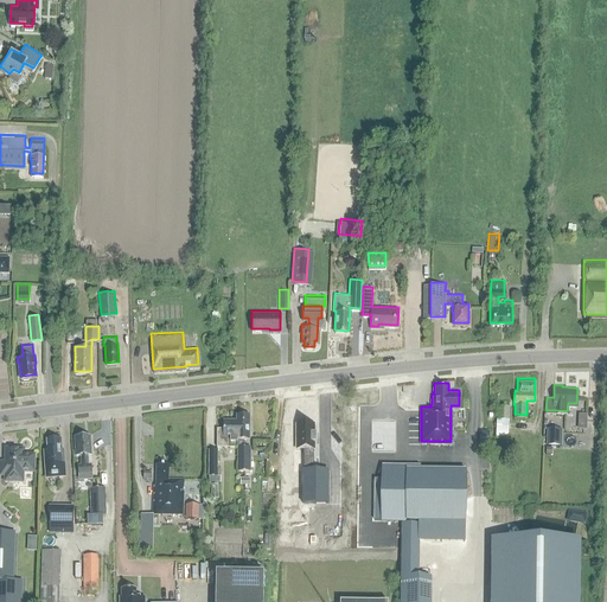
[(498,415),(509,415),(509,402),(498,402),(498,415)]
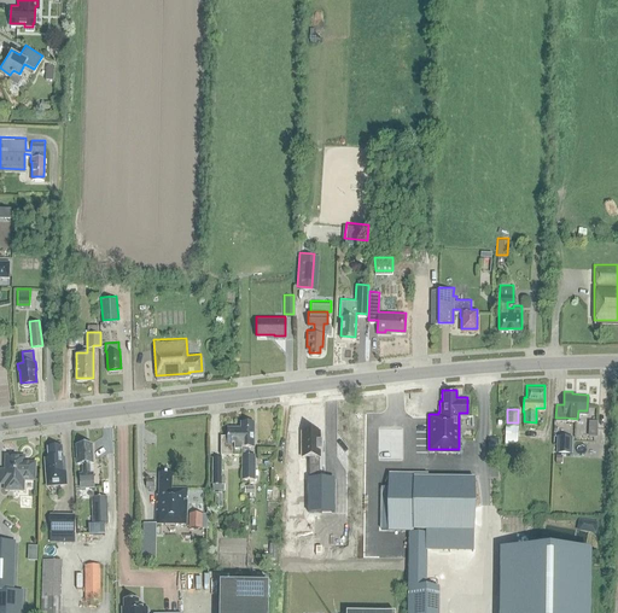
[(220,433),(220,451),(242,451),(248,451),(248,444),(254,444),(254,419),(240,419),(240,424),(227,424),(227,433),(220,433)]
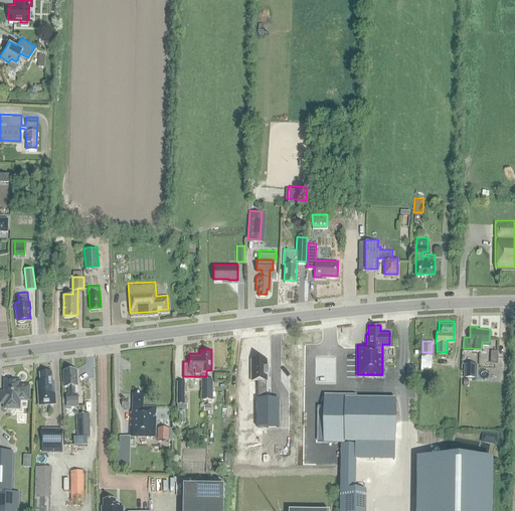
[(420,373),(431,373),(432,353),(420,352),(420,373)]
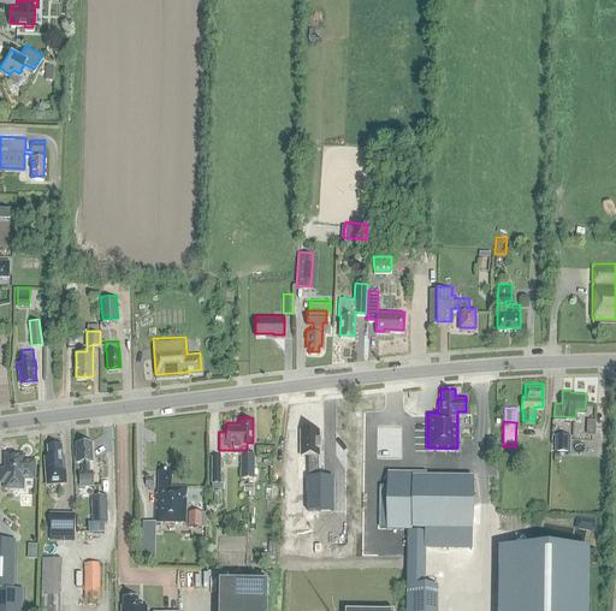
[(301,427),(301,452),(308,452),(308,474),(318,474),(318,452),(318,446),(320,446),(320,437),(318,437),(318,427),(301,427)]
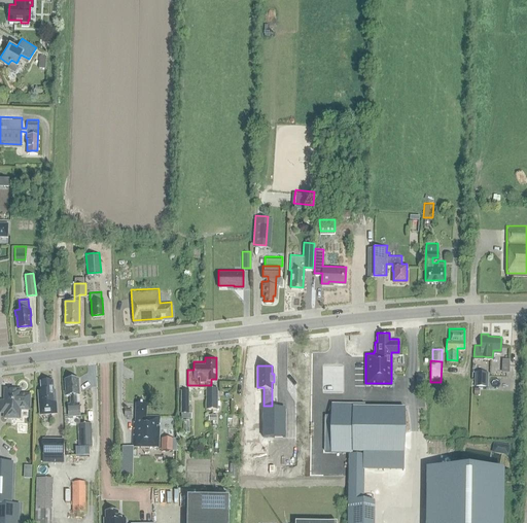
[(487,384),(488,371),(475,370),(473,383),(487,384)]
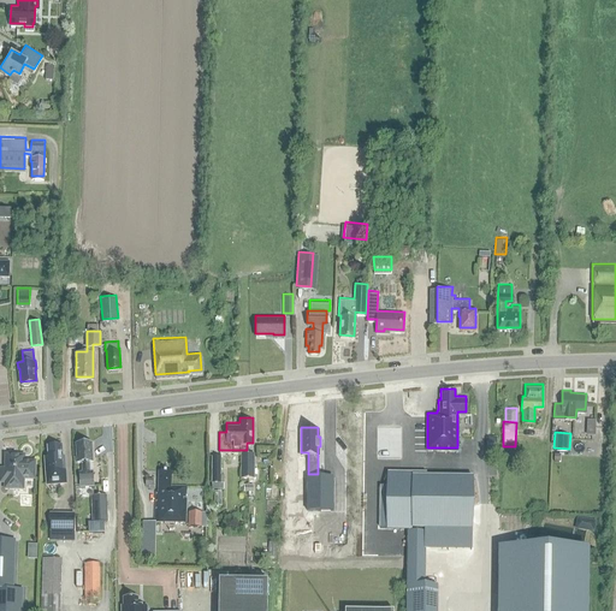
[(45,454),(47,481),(65,480),(64,454),(61,454),(61,442),(57,442),(57,440),(54,439),(49,439),(48,440),(48,443),(47,443),(48,454),(45,454)]
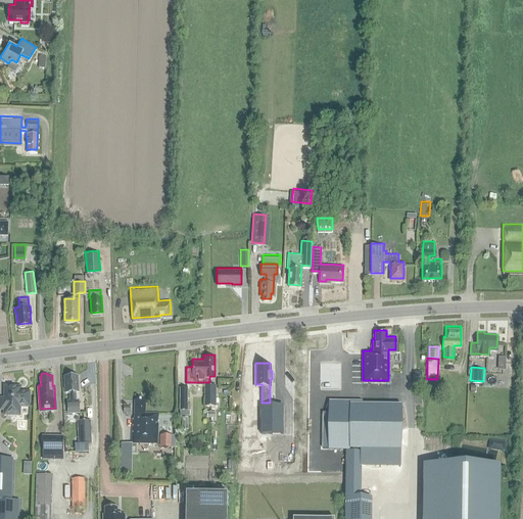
[(66,397),(67,411),(79,410),(78,397),(76,397),(75,389),(79,389),(78,382),(77,373),(64,374),(64,389),(68,389),(68,397),(66,397)]
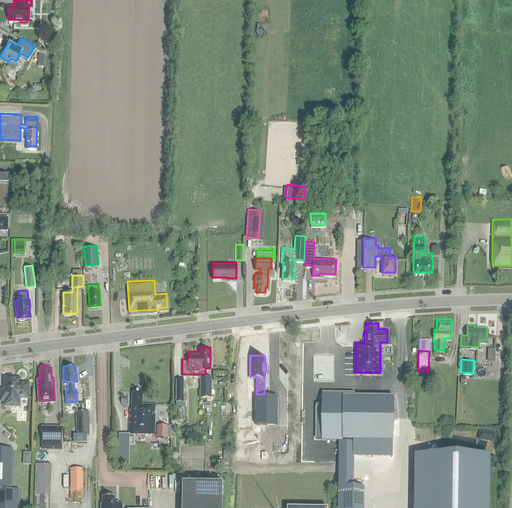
[(211,395),(211,374),(205,374),(200,374),(200,395),(211,395)]
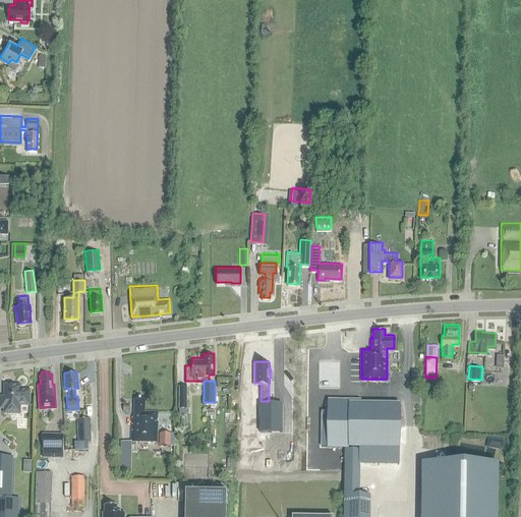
[(19,383),(5,382),(4,394),(0,394),(0,404),(4,404),(4,409),(18,410),(19,401),(29,401),(29,388),(19,387),(19,383)]
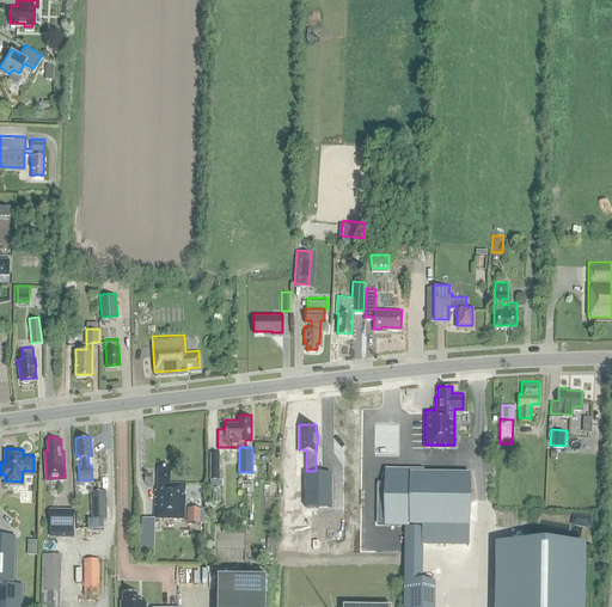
[(219,449),(209,449),(209,476),(222,477),(222,468),(219,468),(219,449)]
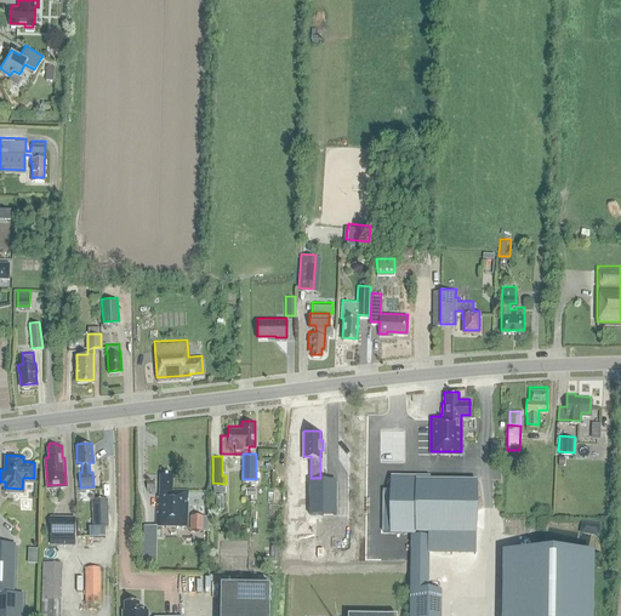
[(172,472),(159,471),(159,492),(157,492),(155,523),(187,524),(188,486),(171,486),(172,472)]
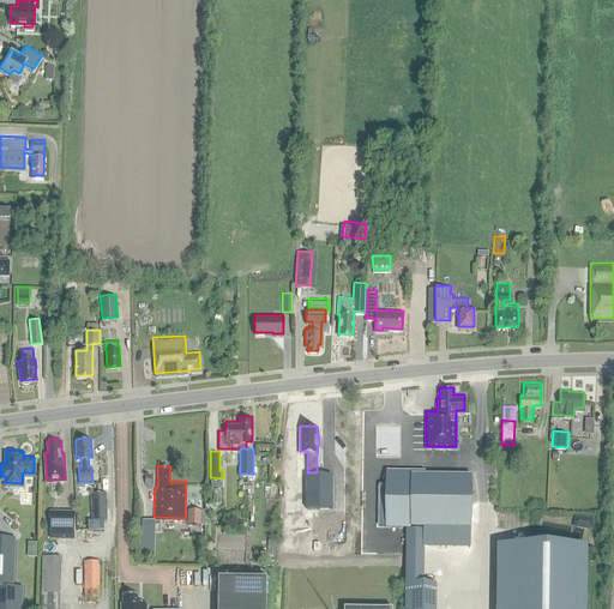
[(411,471),(410,524),(423,524),(452,524),(470,524),(471,471),(411,471)]
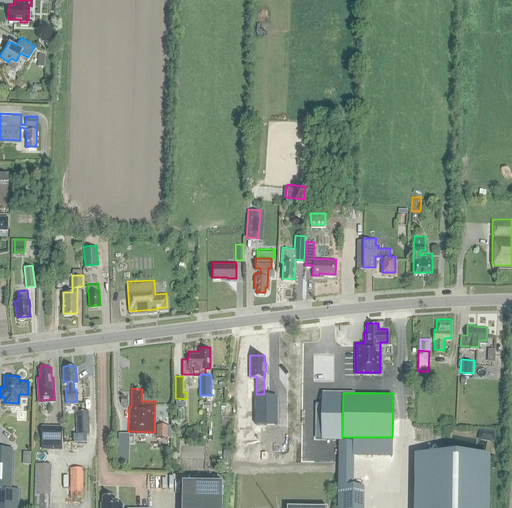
[(255,394),(255,421),(266,421),(266,420),(274,420),(274,421),(277,421),(277,394),(276,394),(276,395),(269,395),(269,394),(264,394),(256,394),(255,394)]
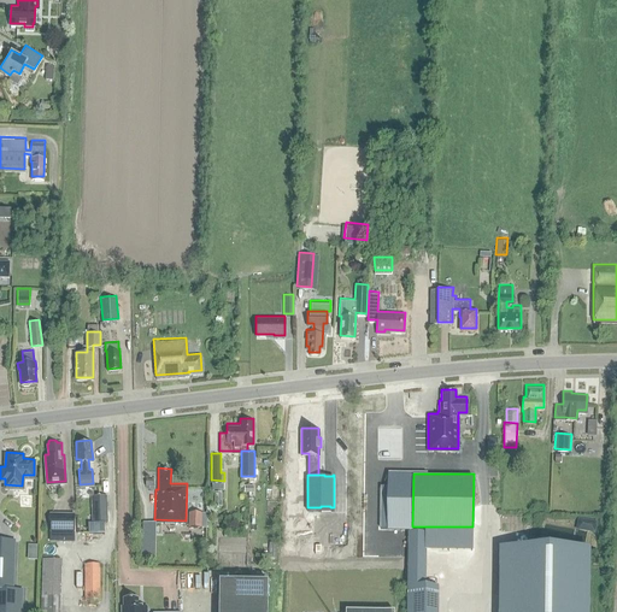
[(100,518),(106,518),(106,494),(94,494),(94,511),(99,511),(100,518)]
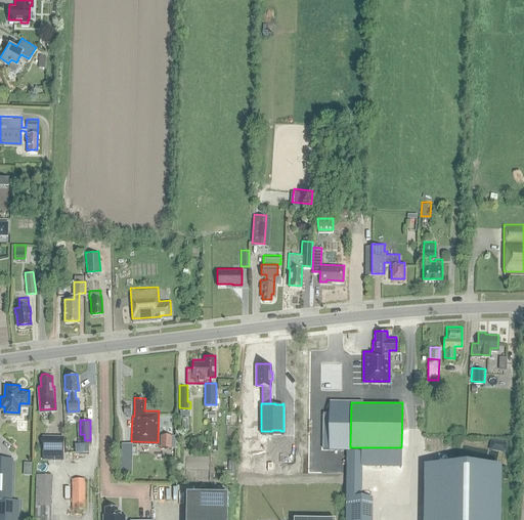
[(160,432),(160,445),(171,445),(171,432),(160,432)]
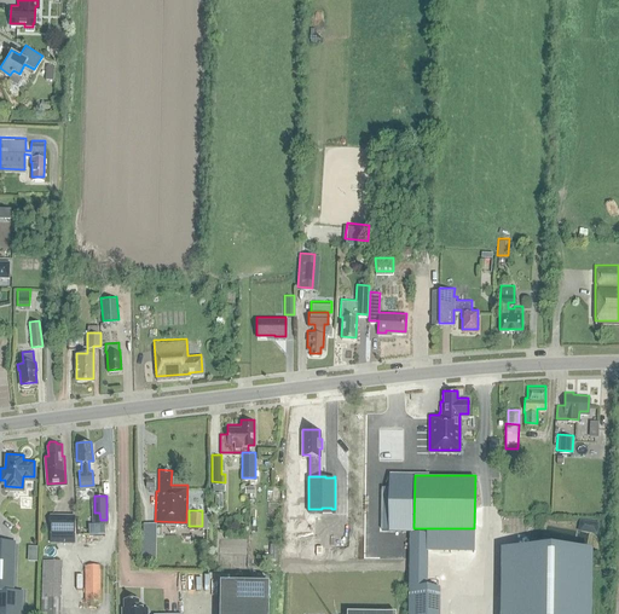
[(74,513),(50,511),(50,529),(56,529),(74,529),(74,513)]
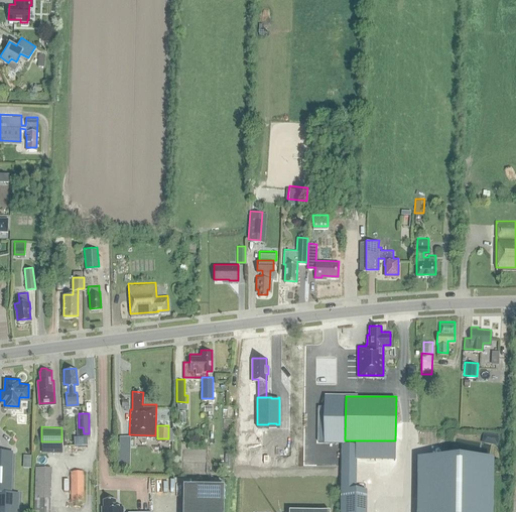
[(491,432),(489,440),(497,441),(499,433),(491,432)]
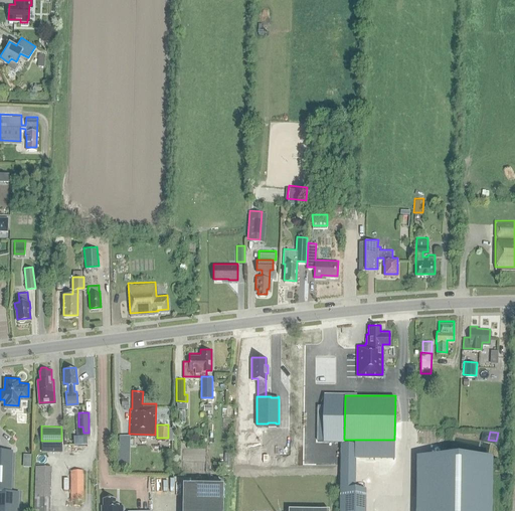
[(87,442),(86,433),(72,434),(73,442),(87,442)]
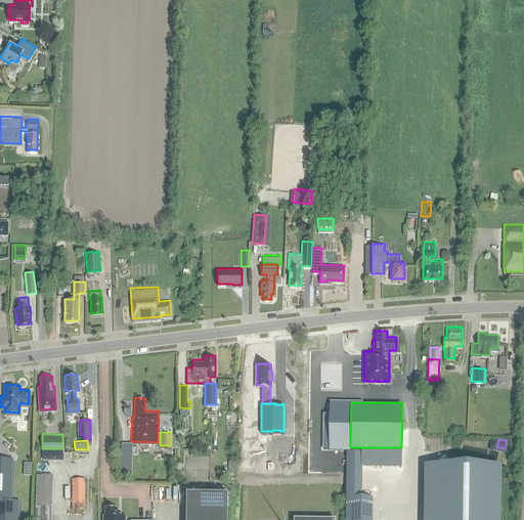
[(11,457),(0,456),(0,497),(9,499),(11,457)]
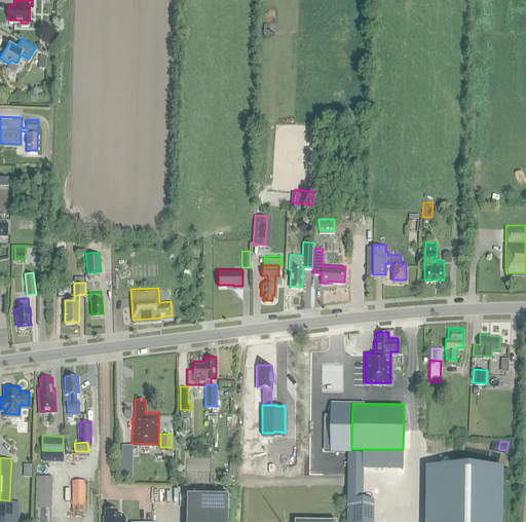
[(26,473),(34,473),(35,460),(26,460),(26,473)]
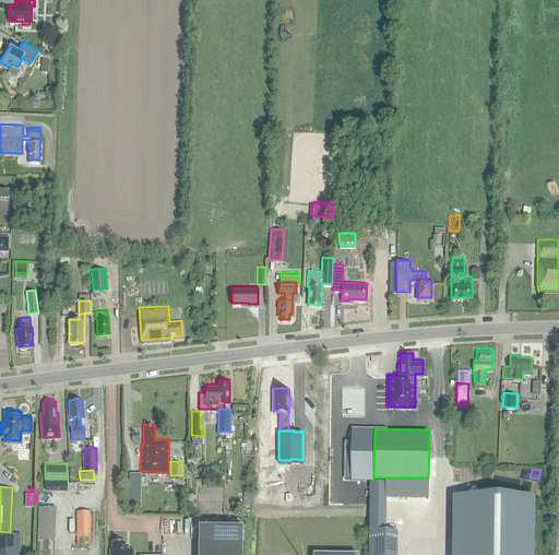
[(530,554),(530,495),(464,496),(464,497),(475,497),(475,554),(530,554)]
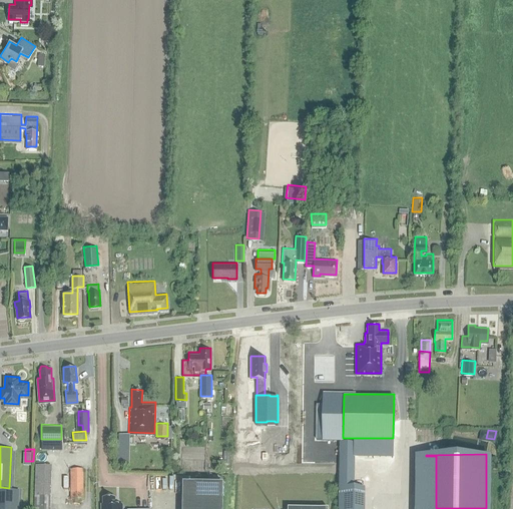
[(50,493),(51,462),(35,462),(34,493),(50,493)]
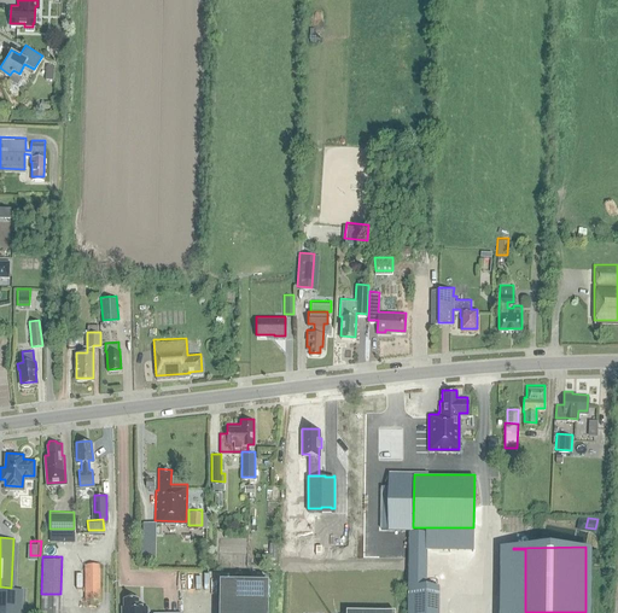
[(100,597),(100,561),(85,561),(85,597),(100,597)]
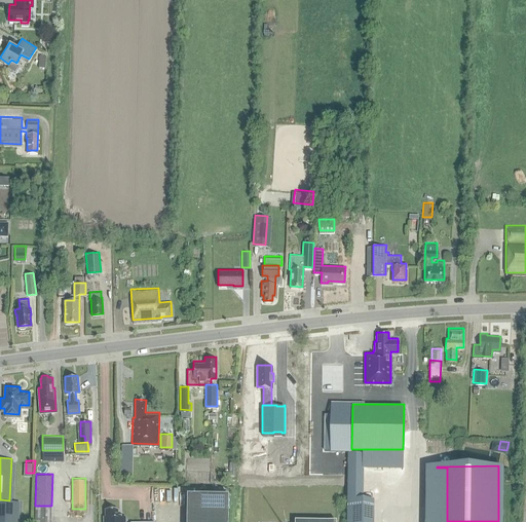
[(227,521),(228,493),(186,492),(185,521),(227,521)]
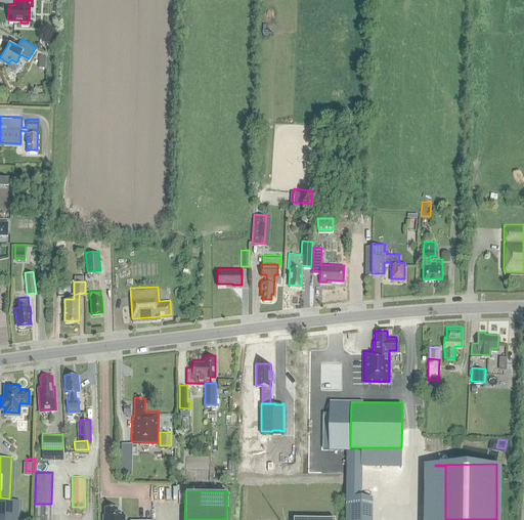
[(16,519),(18,499),(9,499),(0,497),(0,519),(16,519)]
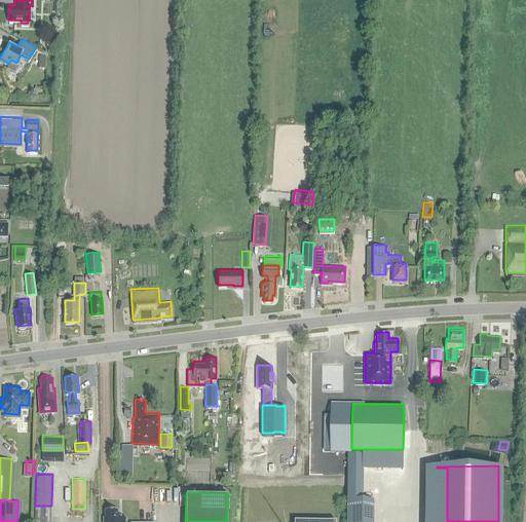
[(104,516),(104,521),(124,521),(124,515),(117,515),(117,507),(105,508),(105,516),(104,516)]
